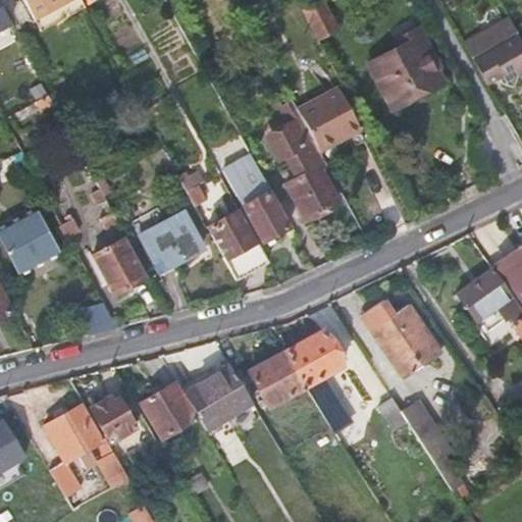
[(0,0),(0,31),(13,24),(0,0)]
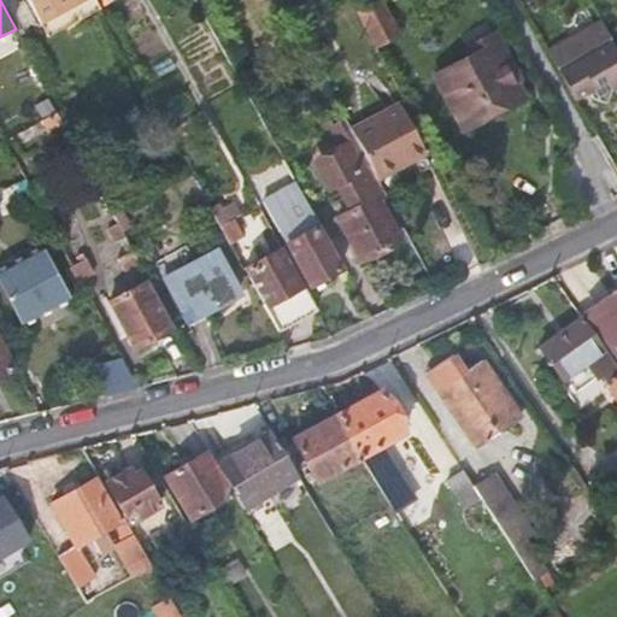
[(78,0),(27,0),(40,22),(78,0)]
